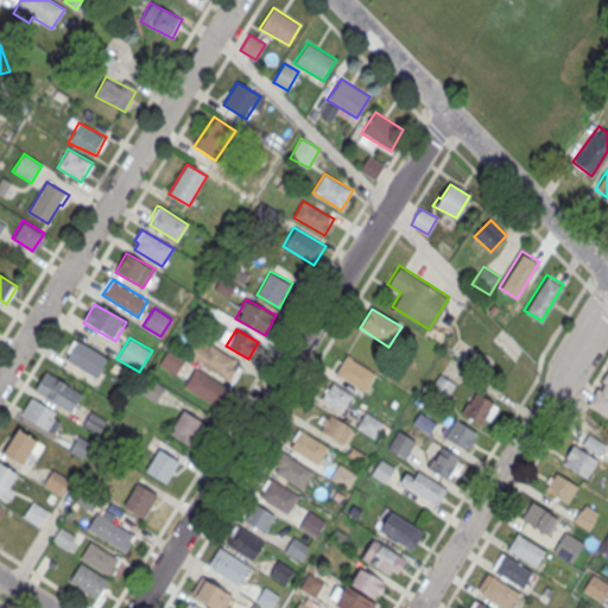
[(244,365),(200,339),(189,355),(233,382),(244,365)]
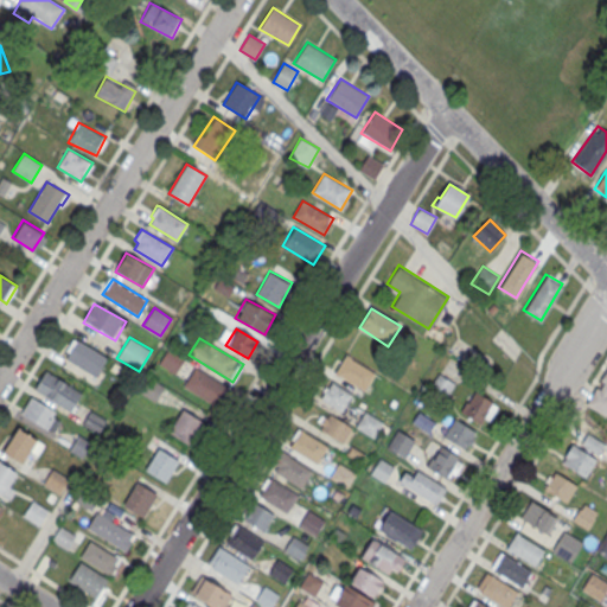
[(108,357),(96,376),(66,358),(70,352),(66,350),(72,339),(76,342),(77,339),(108,357)]
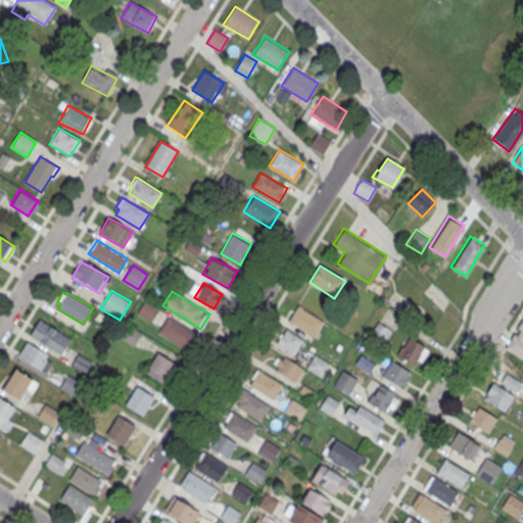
[(152,323),(161,308),(145,298),(136,313),(152,323)]
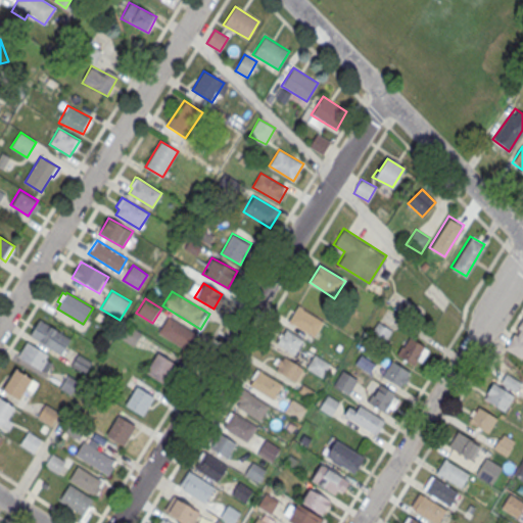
[(323,320),(314,335),(288,319),(297,304),(323,320)]
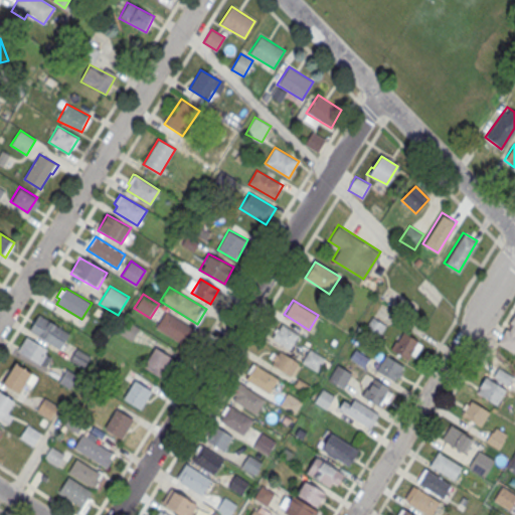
[(166,311),(156,327),(179,342),(183,342),(186,337),(188,338),(194,329),(166,311)]
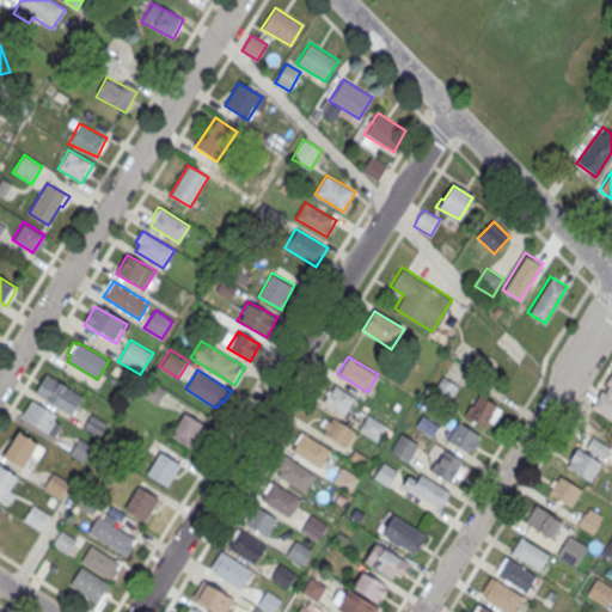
[(611,414),(610,418),(591,407),(600,390),(604,392),(609,385),(605,383),(611,371),(611,414)]
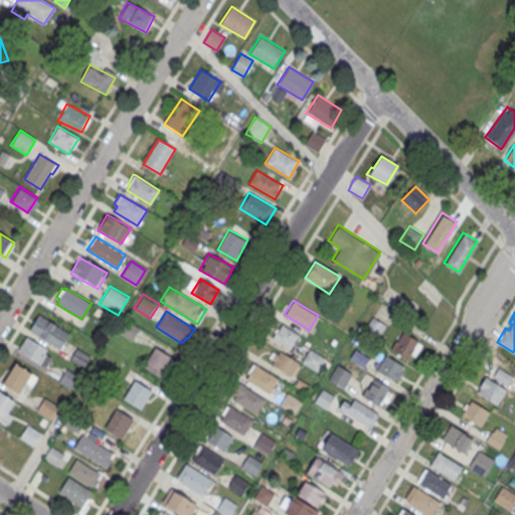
[(30,330),(39,314),(69,333),(60,349),(30,330)]
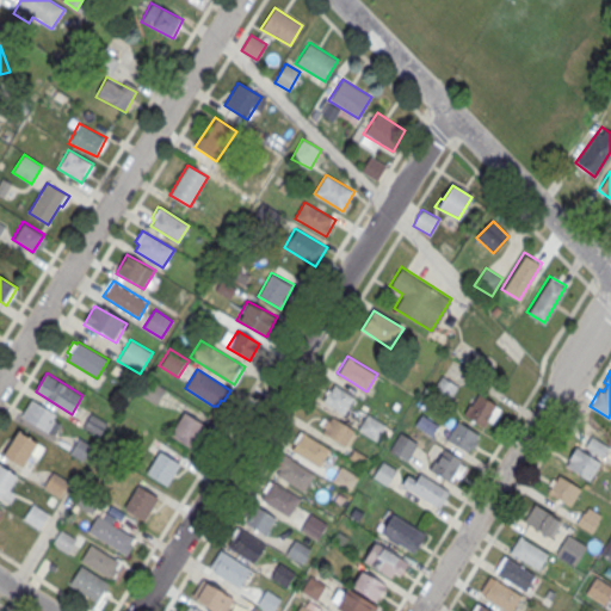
[(458,387),(442,376),(432,393),(449,402),(458,387)]
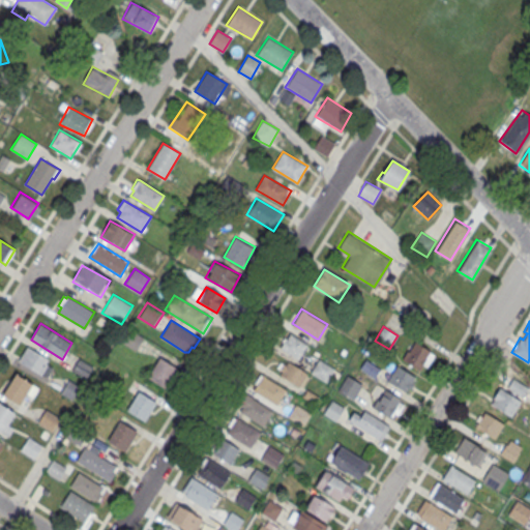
[(123,343),(136,350),(144,339),(131,330),(123,343)]
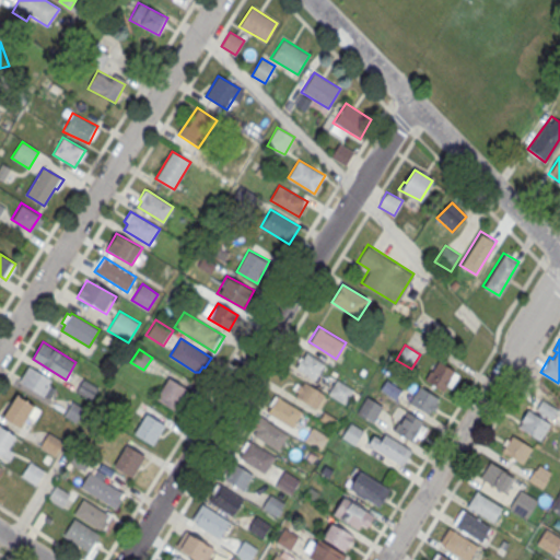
[(305,350),(325,362),(314,378),(295,365),(305,350)]
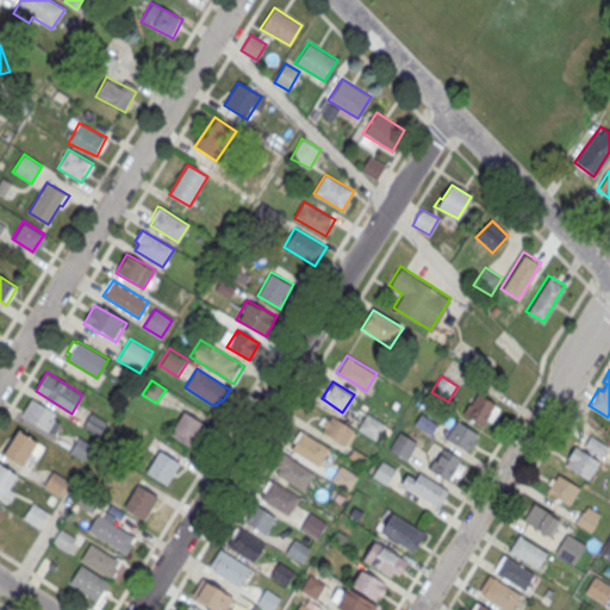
[(462,414),(485,429),(499,405),(477,391),(462,414)]
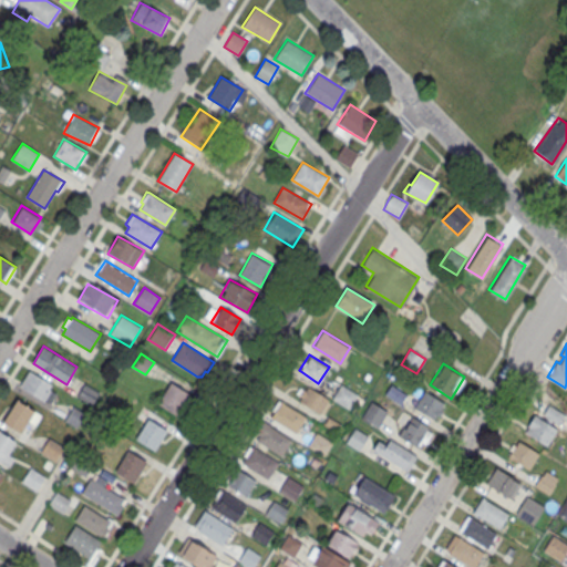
[(20,385),(29,370),(52,383),(49,388),(58,393),(51,404),(20,385)]
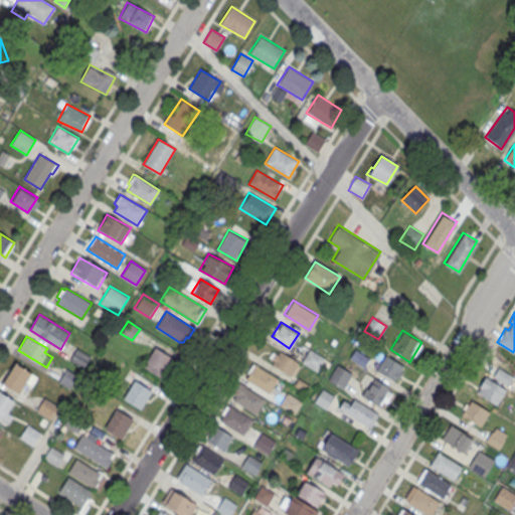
[(155,347),(172,357),(160,377),(143,366),(155,347)]
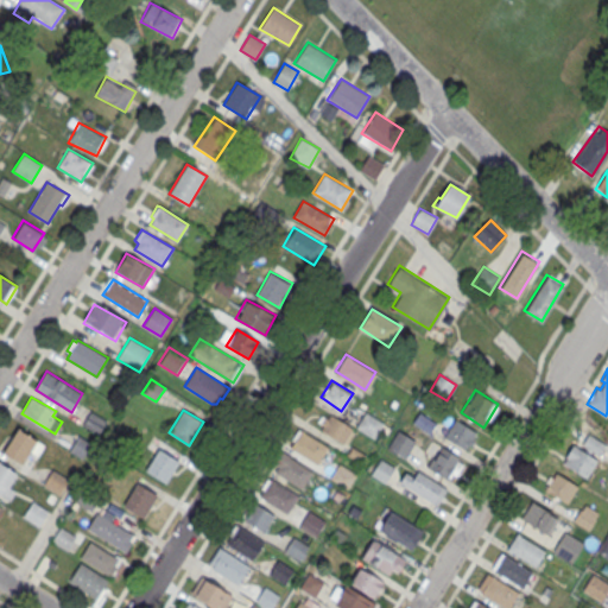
[(365,410),(384,422),(374,437),(355,425),(365,410)]
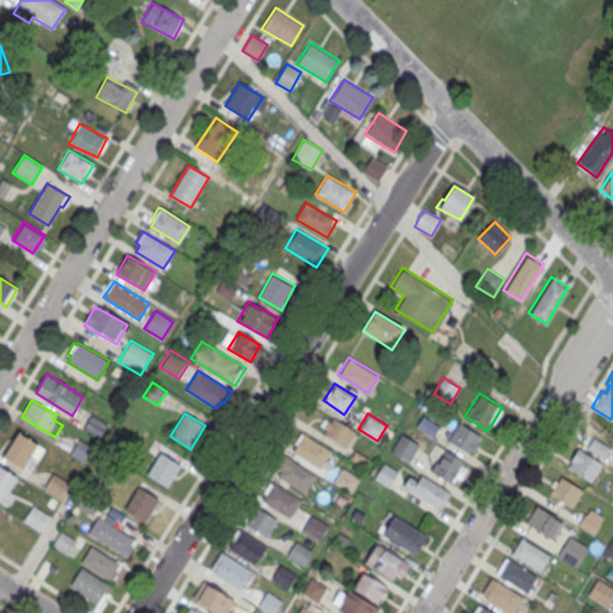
[(322,432),(345,445),(346,444),(350,447),(357,434),(353,432),(356,430),(332,416),(329,420),(323,416),(320,423),(326,428),(322,432)]
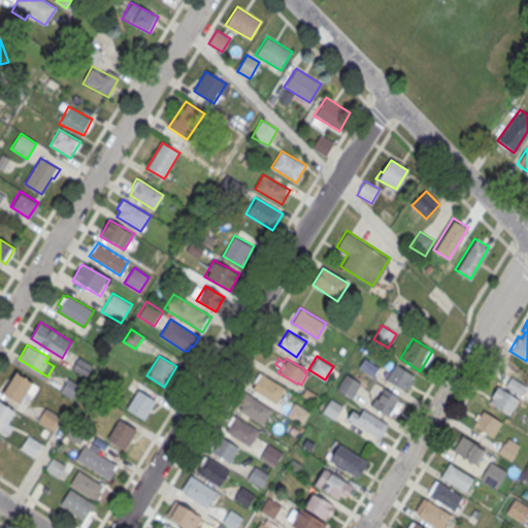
[(91,365),(78,362),(75,372),(89,375),(91,365)]
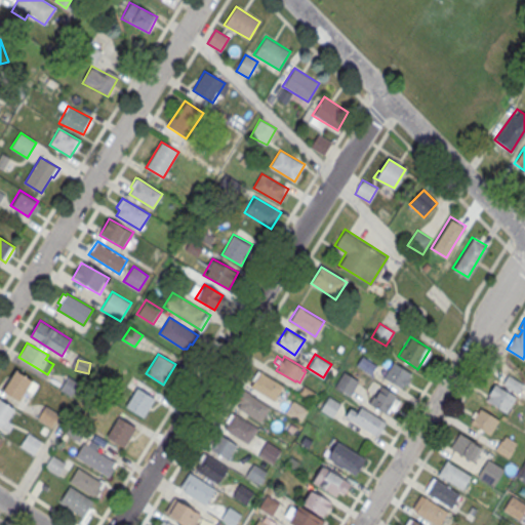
[(393,361),(410,371),(401,388),(384,376),(393,361)]
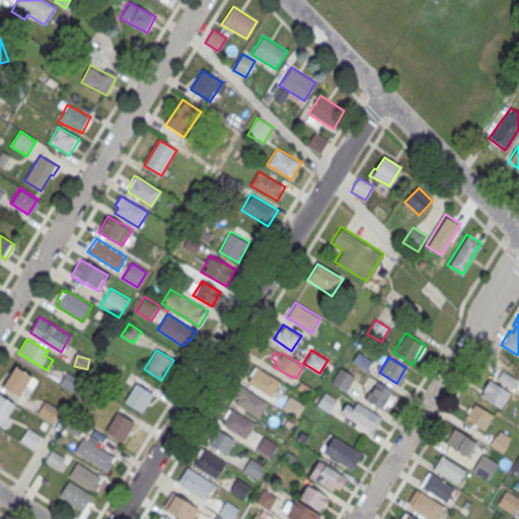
[(280,379),(271,394),(247,380),(256,365),(280,379)]
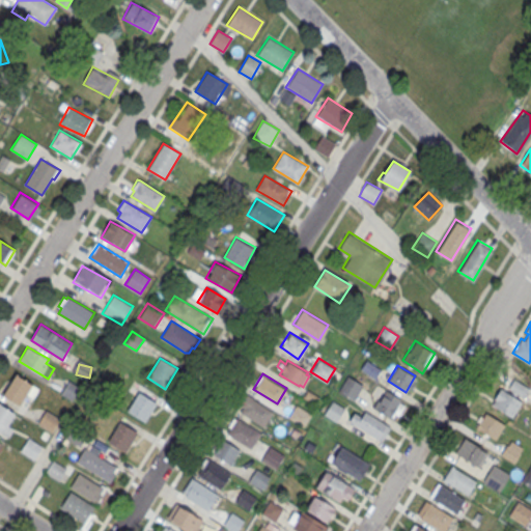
[(3,395),(16,374),(34,384),(33,386),(38,389),(33,398),(28,395),(21,406),(3,395)]
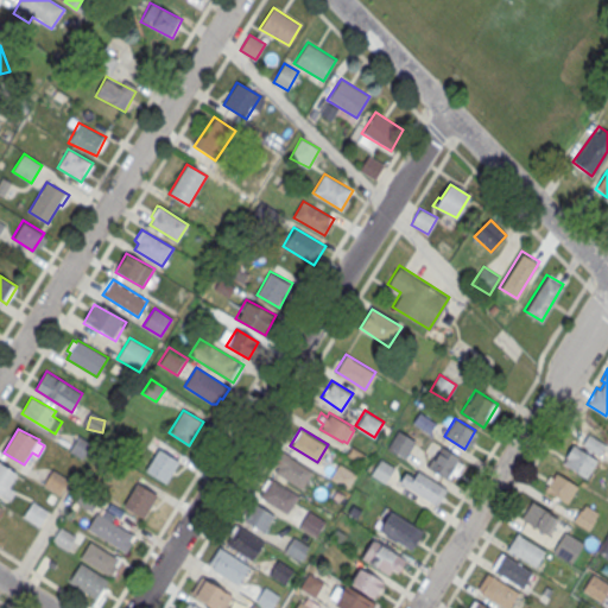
[(398,429),(415,439),(404,457),(387,447),(398,429)]
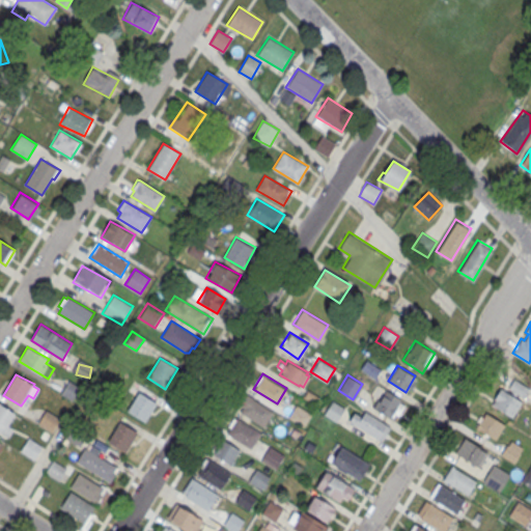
[(522,399),(511,416),(491,402),(494,397),(493,397),(500,386),(522,399)]
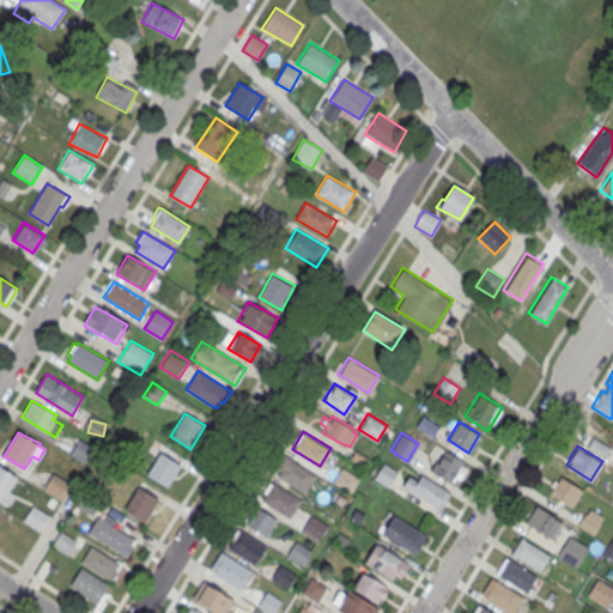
[(453,485),(467,463),(445,449),(431,472),(453,485)]
